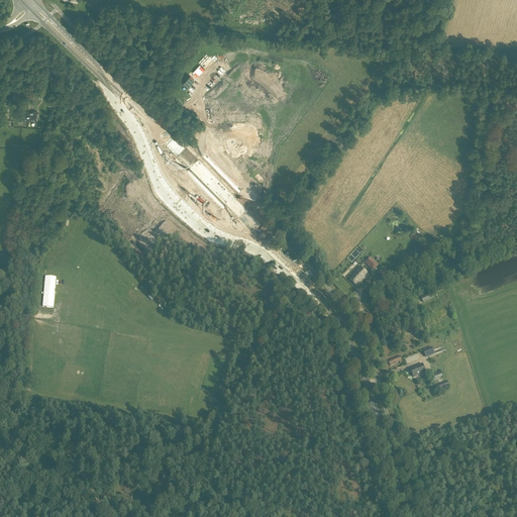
[(27,111),(18,111),(18,120),(27,121),(27,111)]
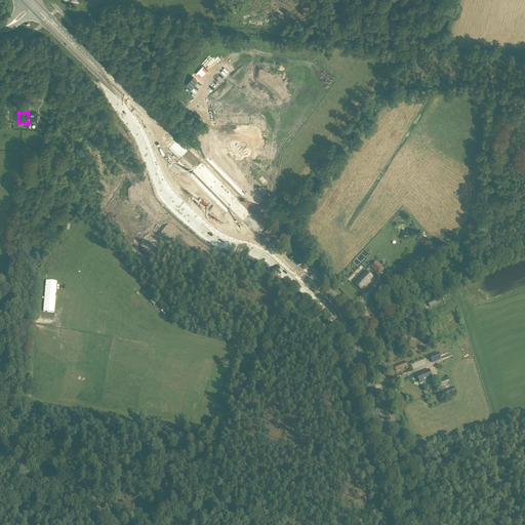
[(28,113),(28,123),(37,123),(37,113),(28,113)]
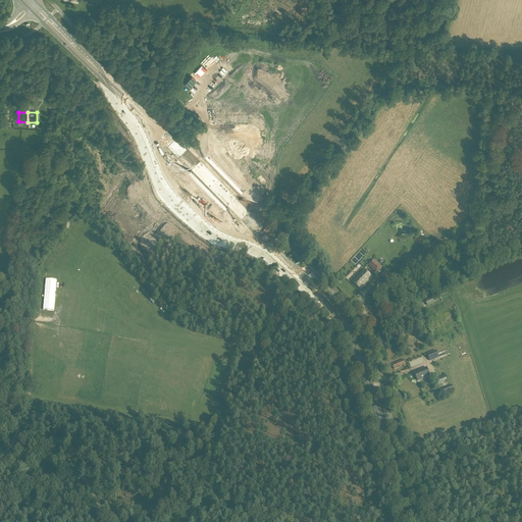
[(376,273),(381,267),(373,259),(368,265),(376,273)]
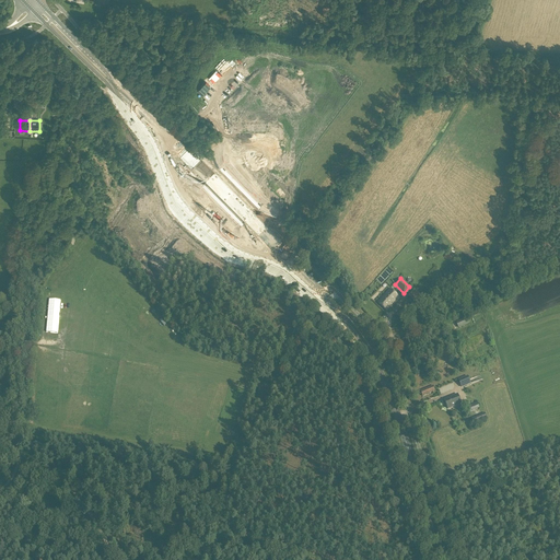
[(386,311),(399,298),(391,289),(377,302),(386,311)]
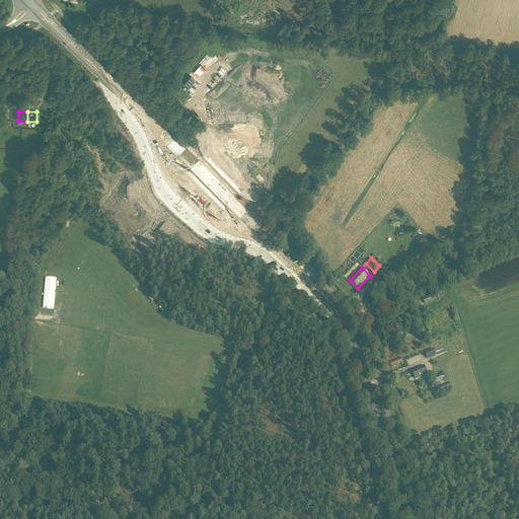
[(383,280),(388,275),(383,270),(378,275),(383,280)]
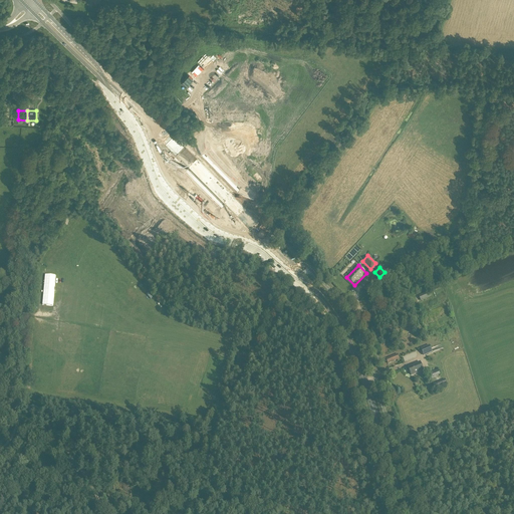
[(368,295),(375,290),(370,284),(363,289),(368,295)]
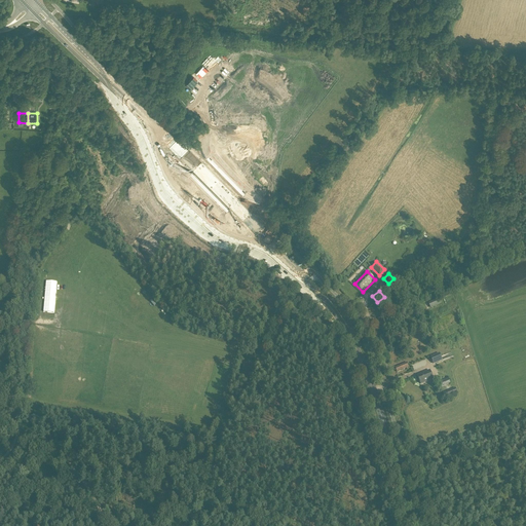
[(430,308),(441,304),(438,298),(428,303),(430,308)]
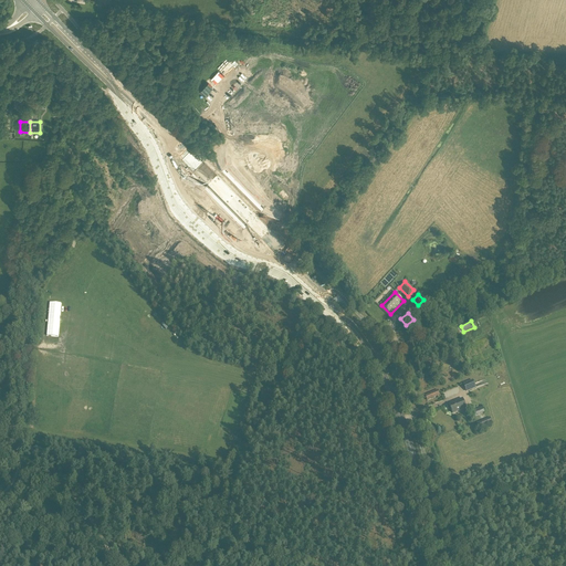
[(467,391),(475,388),(472,380),(463,384),(467,391)]
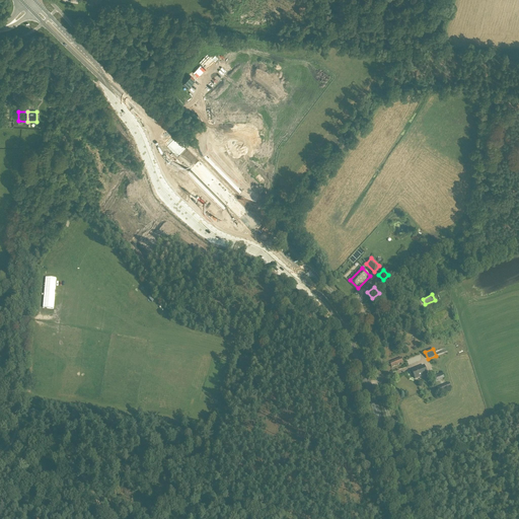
[(391,367),(400,363),(398,359),(389,362),(391,367)]
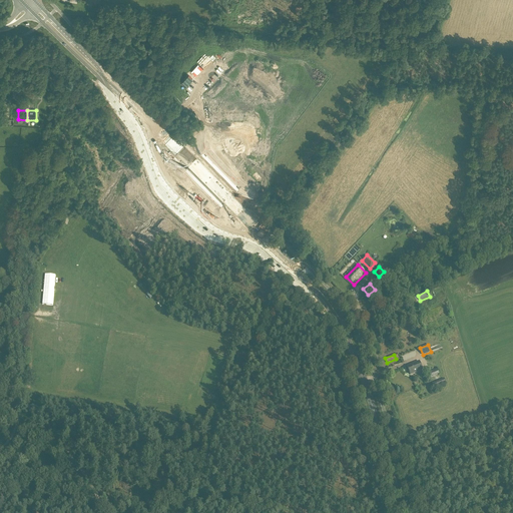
[(410,375),(422,370),(419,361),(407,366),(410,375)]
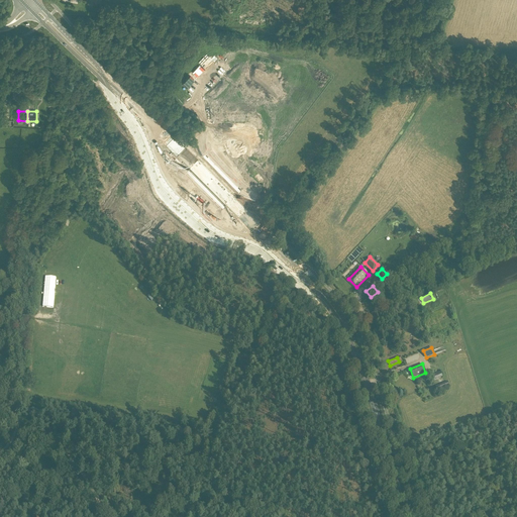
[(432,380),(441,377),(439,372),(430,375),(432,380)]
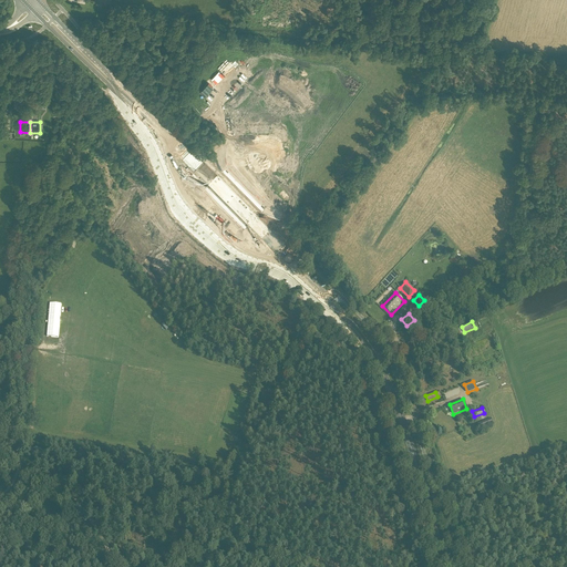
[(493,424),(491,419),(486,420),(477,423),(480,429),(493,424)]
